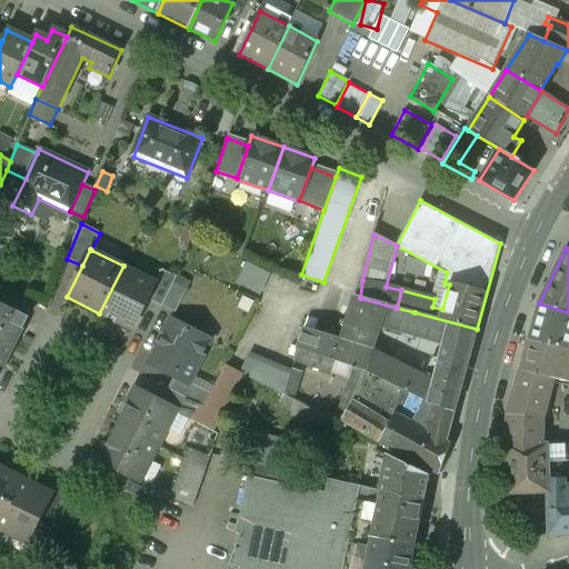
[(236,283),(260,296),(270,275),(247,262),(236,283)]
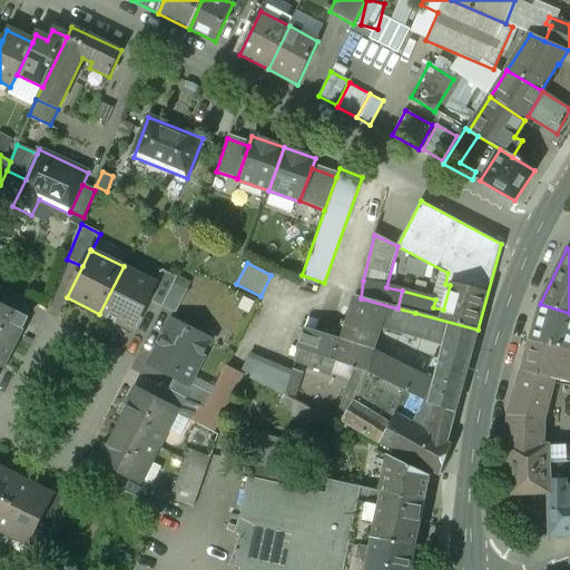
[(156,283),(124,266),(99,314),(134,331),(148,301),(157,284),(156,283)]
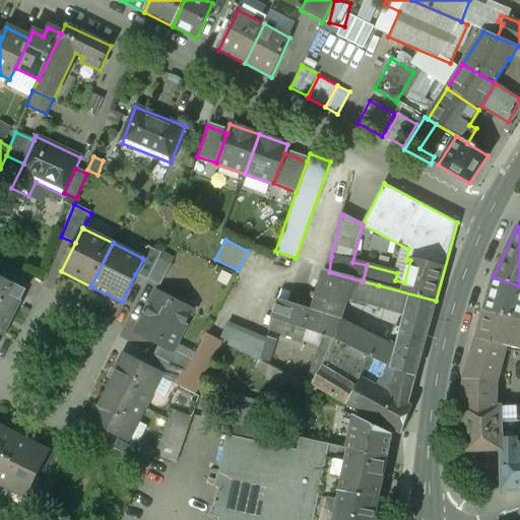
[(148,246),(142,258),(143,259),(135,274),(148,280),(159,259),(163,253),(148,246)]
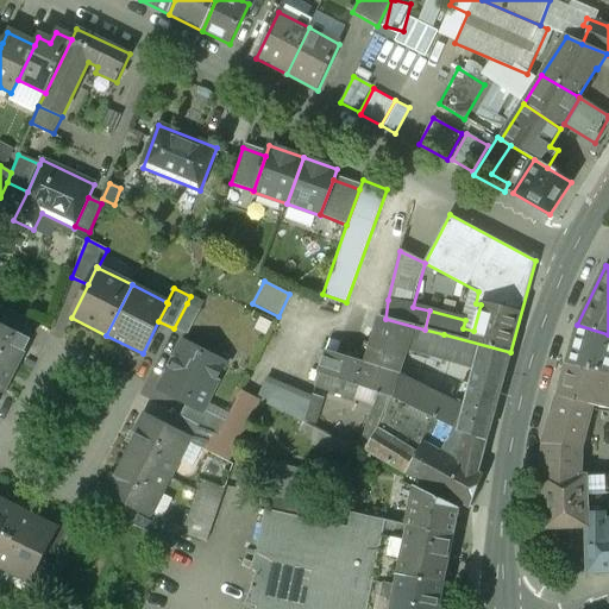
[(201,311),(187,303),(174,328),(188,336),(201,311)]
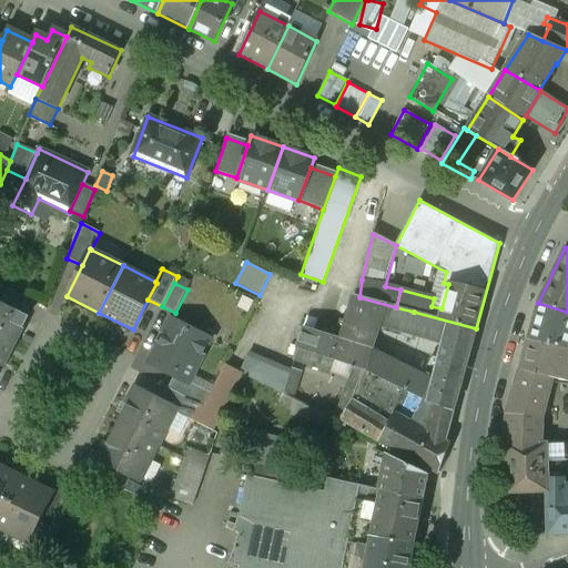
[(2,286),(0,291),(0,304),(19,315),(27,298),(2,286)]
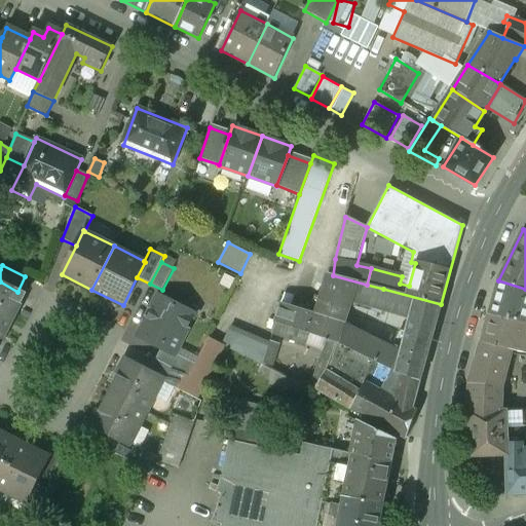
[(383,289),(367,285),(333,275),(329,274),(315,314),(345,324),(351,300),(377,308),(383,289)]
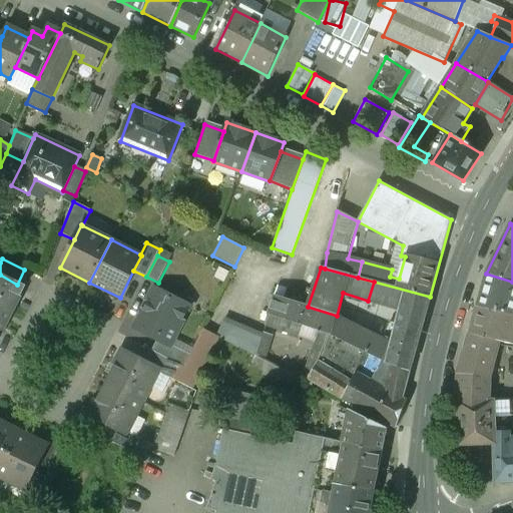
[(512,282),(486,274),(477,307),(511,315),(511,314),(512,314),(512,282)]
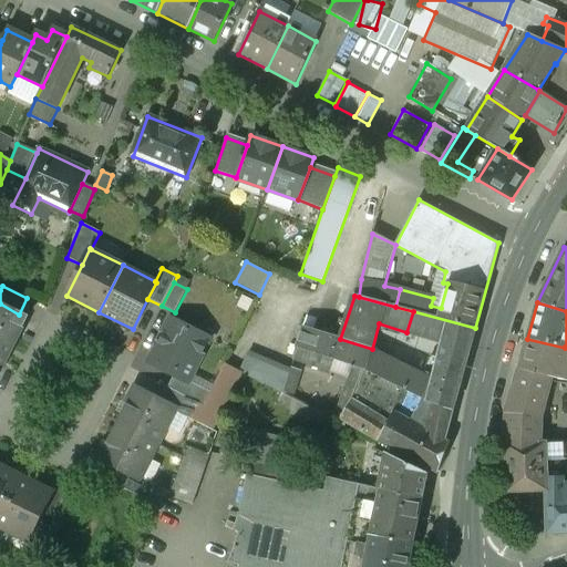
[(0,303),(0,370),(27,318),(19,315),(0,303)]
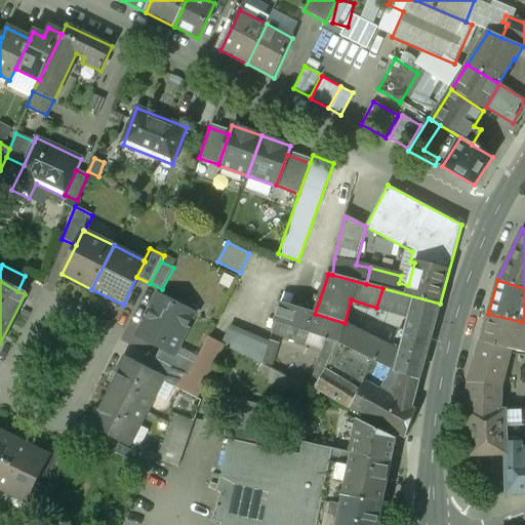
[(412,408),(440,304),(382,288),(376,308),(410,318),(405,336),(397,334),(393,347),(345,323),(339,344),(402,375),(396,399),(412,408)]
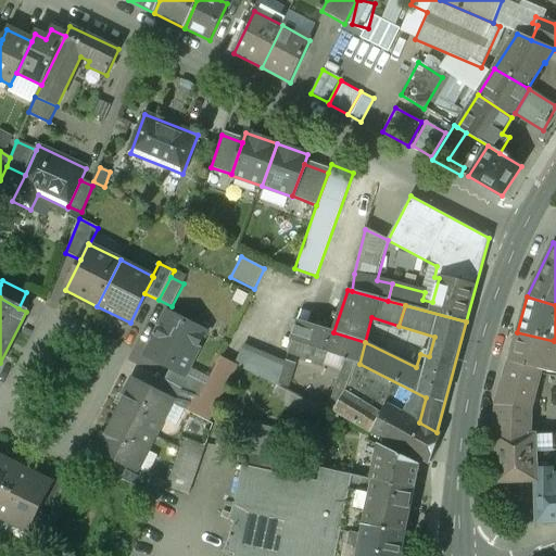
[(206,332),(167,313),(150,349),(153,358),(171,368),(185,375),(186,374),(206,332)]
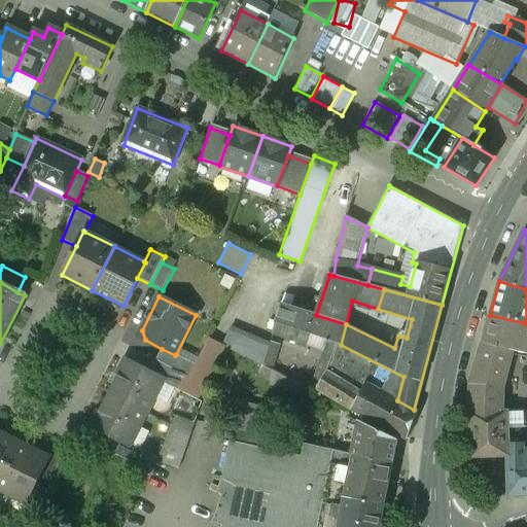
[(310,334),(341,345),(346,324),(316,315),(281,304),(272,336),(305,347),(310,334)]
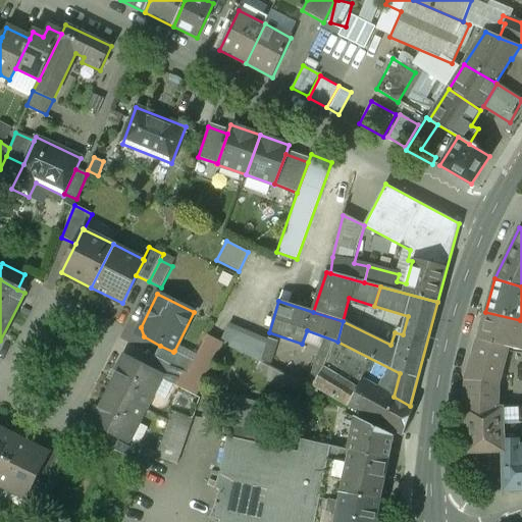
[(513,347),(520,320),(485,312),(478,338),(508,346),(513,347)]
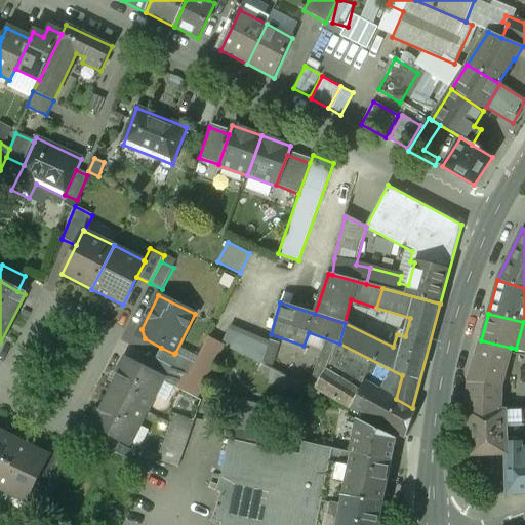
[(523,322),(516,349),(516,352),(524,353),(524,321),(523,321),(523,322)]
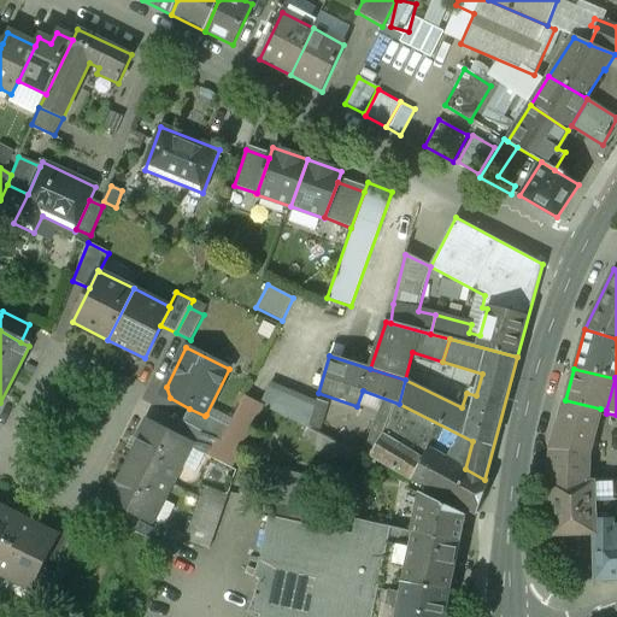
[(270,382),(260,404),(309,428),(316,401),(270,382)]
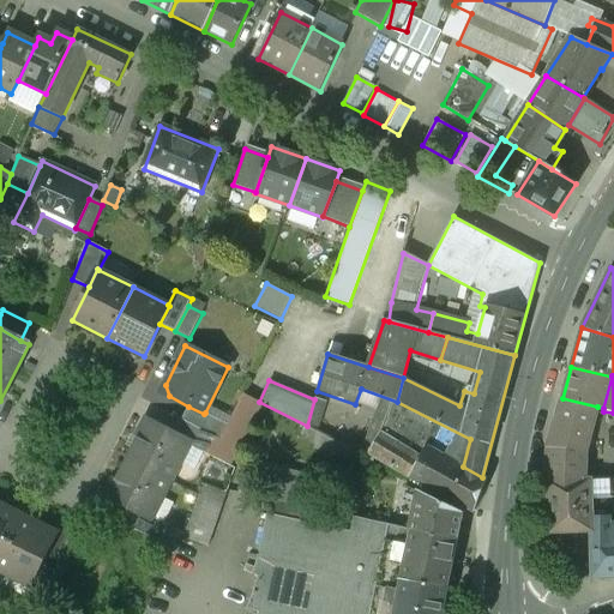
[(221,439),(212,457),(228,464),(259,403),(244,396),(228,425),(221,439)]
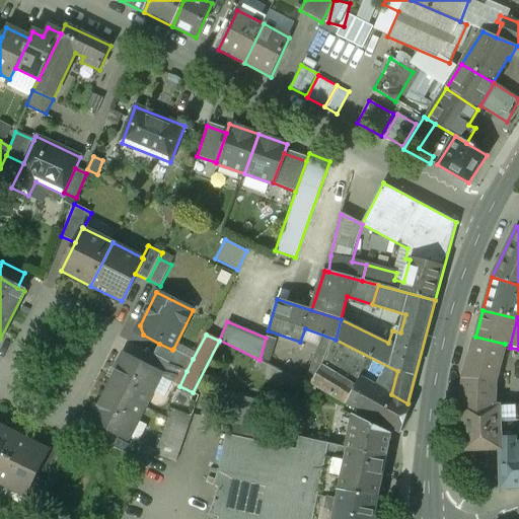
[(467,360),(499,368),(505,344),(475,337),(467,360)]
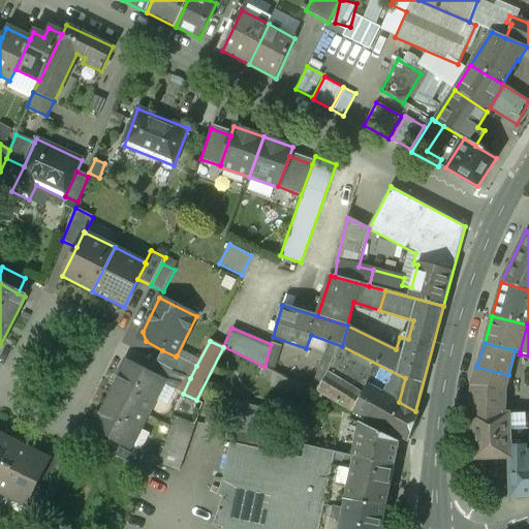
[(281,348),(271,344),(265,367),(258,377),(306,400),(312,390),(274,370),(281,348)]
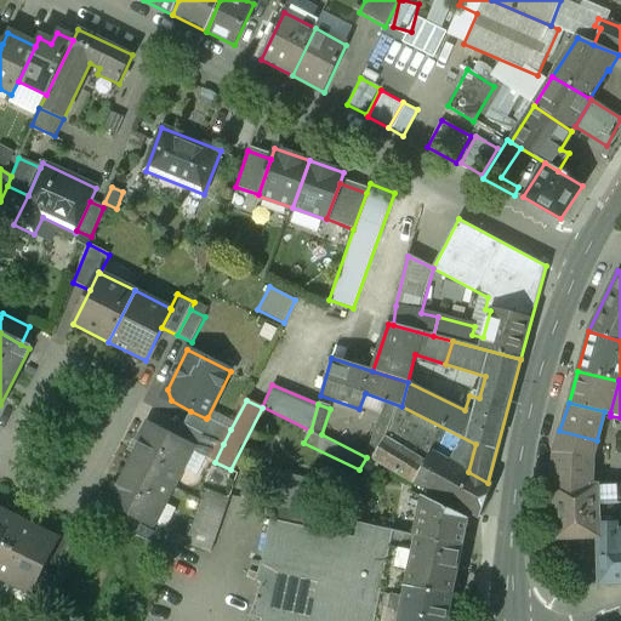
[(191,411),(184,425),(223,444),(231,429),(208,417),(206,419),(191,411)]
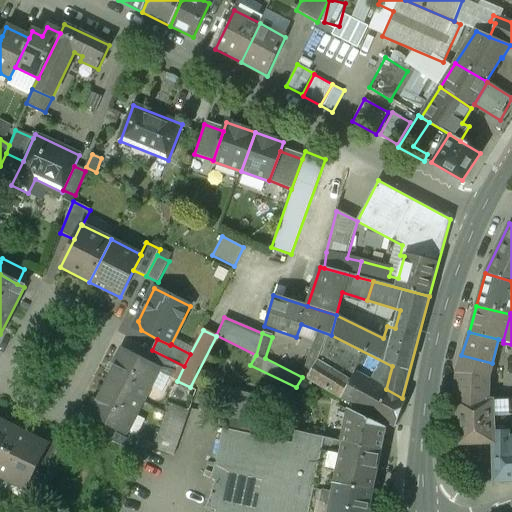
[(151,349),(145,362),(158,369),(157,370),(177,381),(184,366),(152,350),(151,349)]
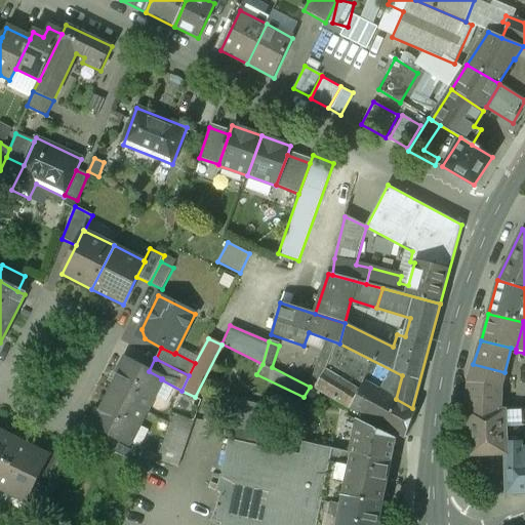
[(125,360),(109,392),(145,410),(161,379),(162,378),(149,371),(125,360)]
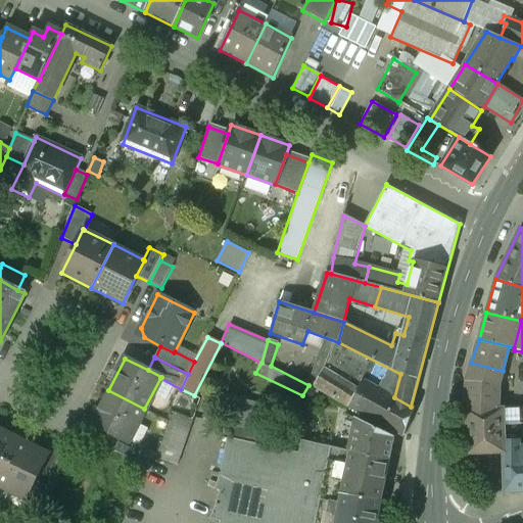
[(503,371),(471,363),(466,382),(497,389),(503,371)]
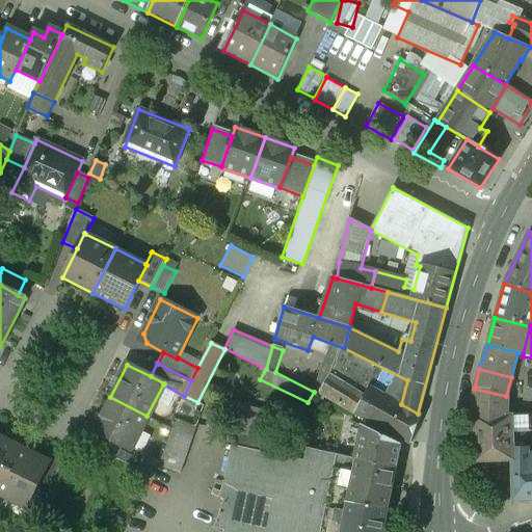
[(401,404),(368,388),(368,389),(363,386),(358,393),(333,376),(329,375),(319,394),(356,415),(410,444),(417,427),(422,416),(401,404)]
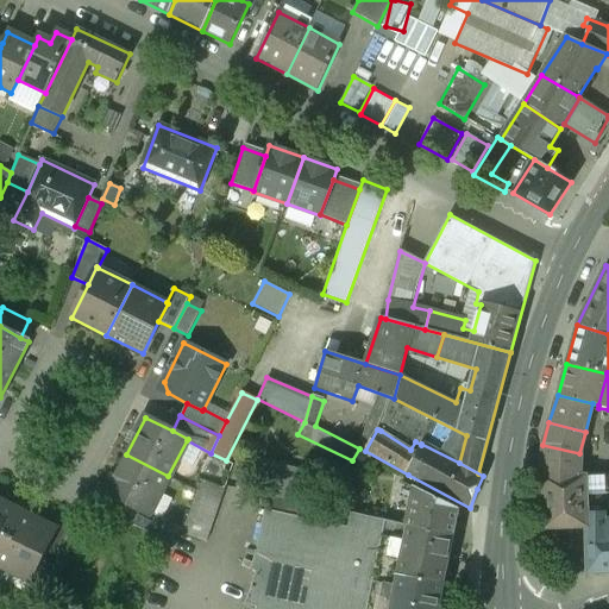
[(579,453),(542,445),(542,456),(542,478),(583,478),(579,453)]
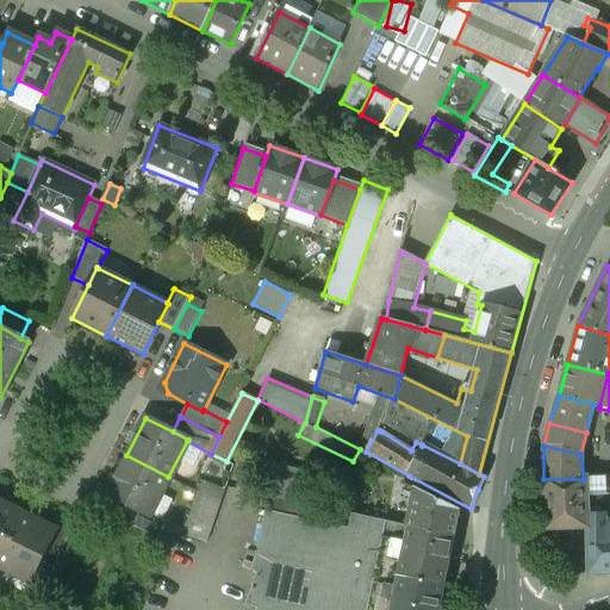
[(150,512),(168,477),(126,455),(106,493),(134,508),(149,515),(150,512)]
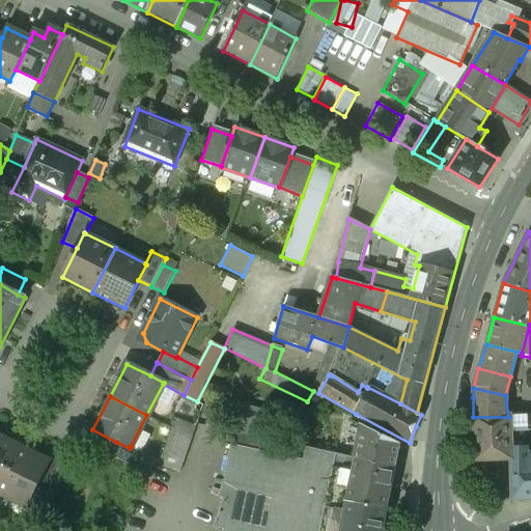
[(508,417),(473,417),(474,460),(511,460),(512,460),(511,432),(510,417),(508,417)]
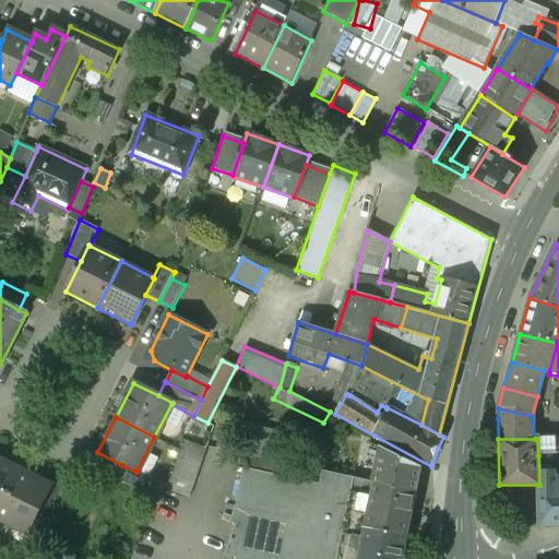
[(206,449),(182,441),(166,490),(191,498),(206,449)]
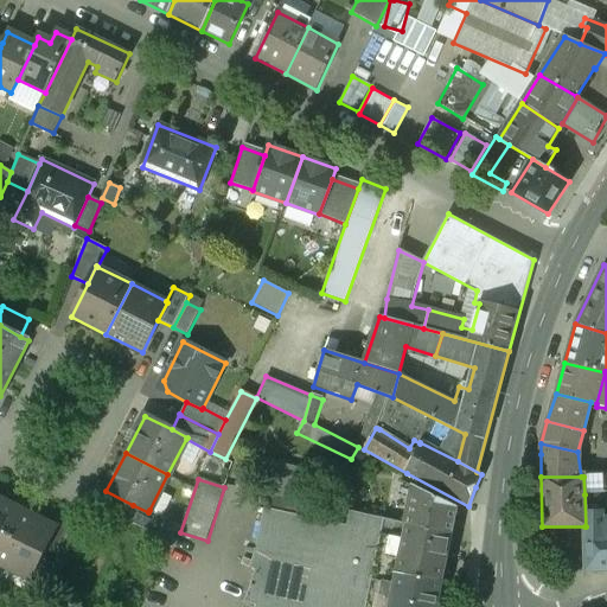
[(434,606),(455,504),(413,486),(406,523),(388,606),(434,606)]
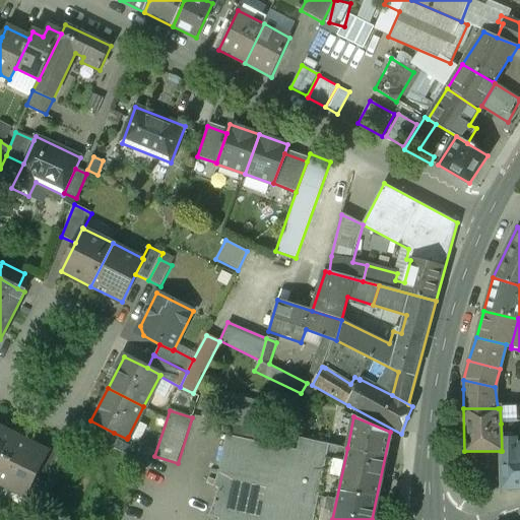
[(519,489),(519,444),(515,445),(514,423),(501,424),(502,451),(501,451),(502,490),(519,489)]
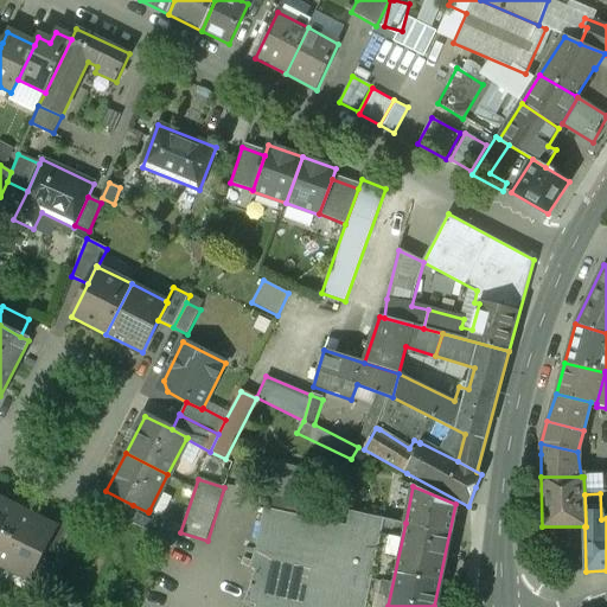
[(0,553),(23,510),(0,498),(0,553)]
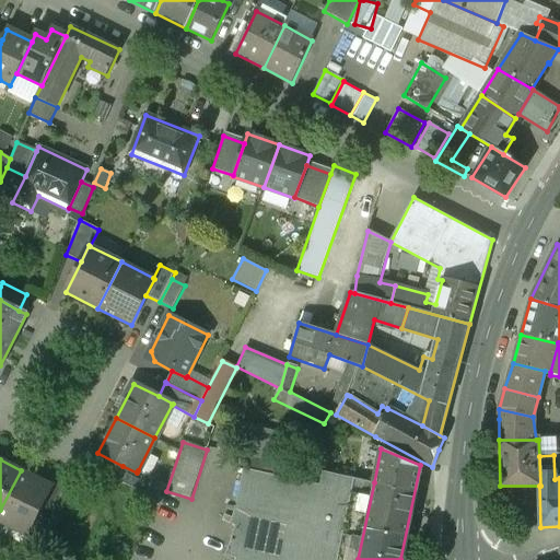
[(137,473),(123,466),(115,479),(146,494),(153,478),(138,470),(137,473)]
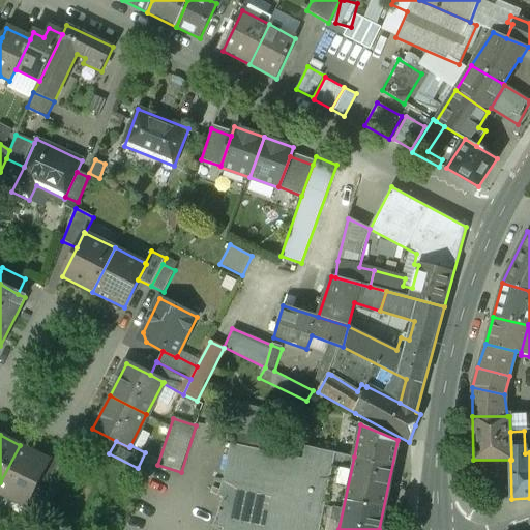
[(301,460),(230,444),(222,482),(227,483),(213,525),(223,529),(222,529),(339,529),(354,457),(304,446),(301,460)]
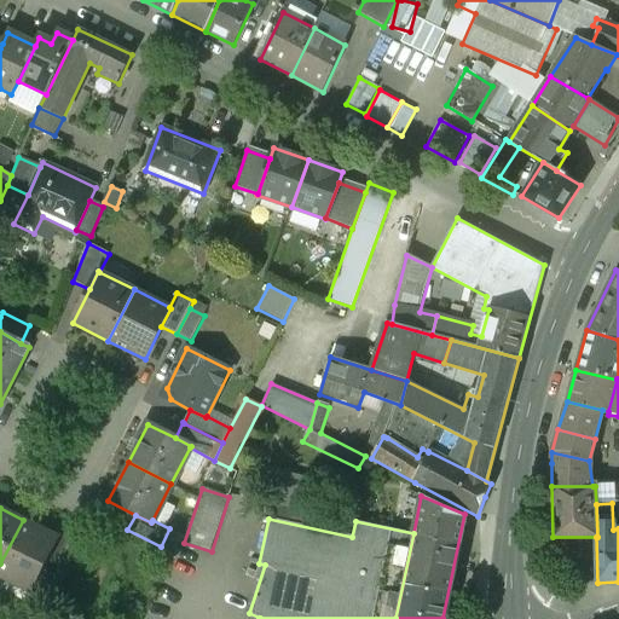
[(57,537),(23,520),(0,563),(0,576),(27,590),(29,591),(41,568),(57,537)]
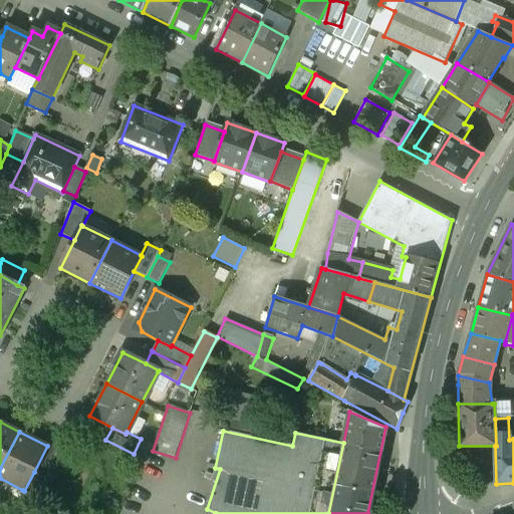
[(45,478),(34,472),(24,491),(22,490),(20,496),(33,502),(45,478)]
